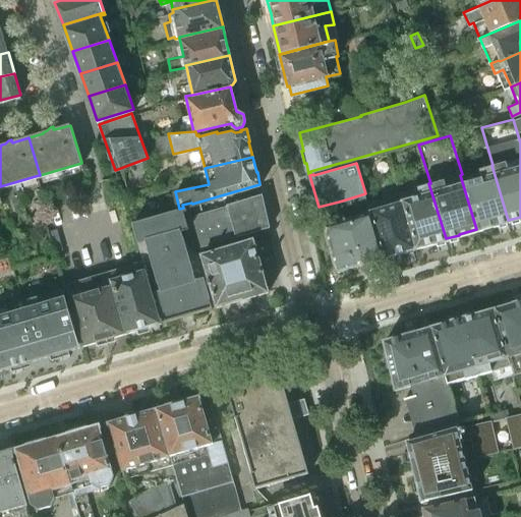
[(498,223),(508,220),(491,165),(479,169),(480,169),(462,174),(460,175),(476,229),(498,223)]
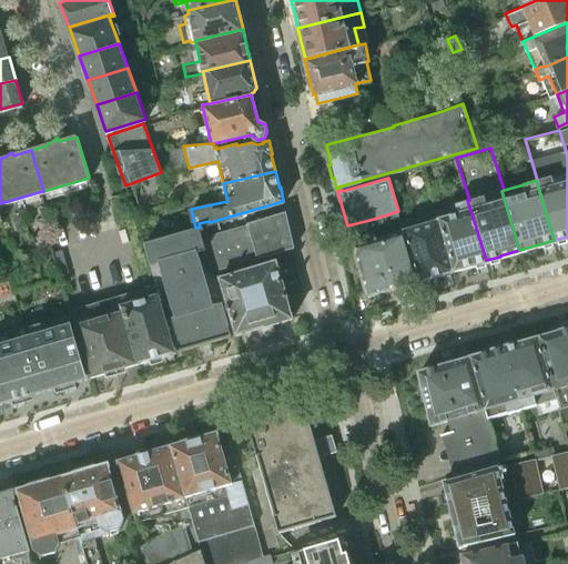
[(453,269),(486,260),(467,200),(434,210),(453,271),(453,270),(453,269)]
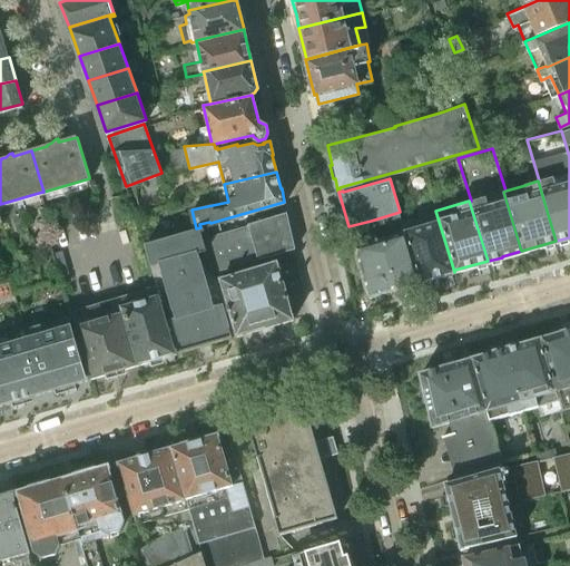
[(420,281),(454,272),(435,211),(402,220),(420,281)]
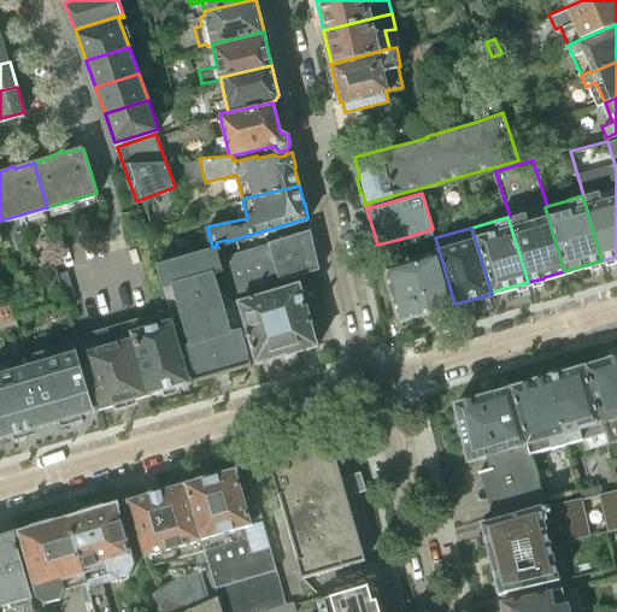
[(399,319),(454,304),(435,237),(433,229),(401,239),(405,252),(383,258),(386,264),(383,265),(399,319)]
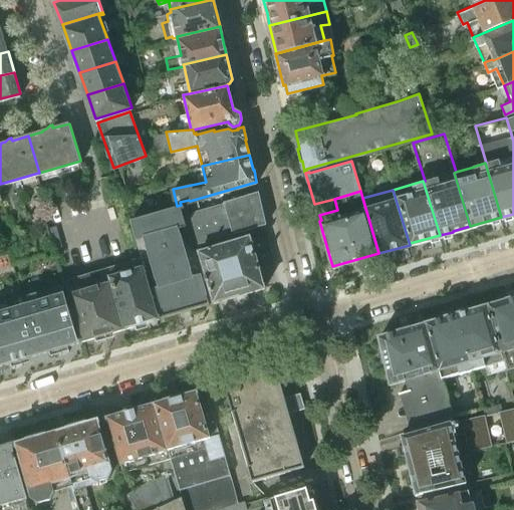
[(160,316),(209,302),(192,244),(233,232),(265,222),(258,192),(224,202),(223,202),(183,214),(181,205),(177,206),(131,219),(142,256),(144,264),(145,265),(160,316)]
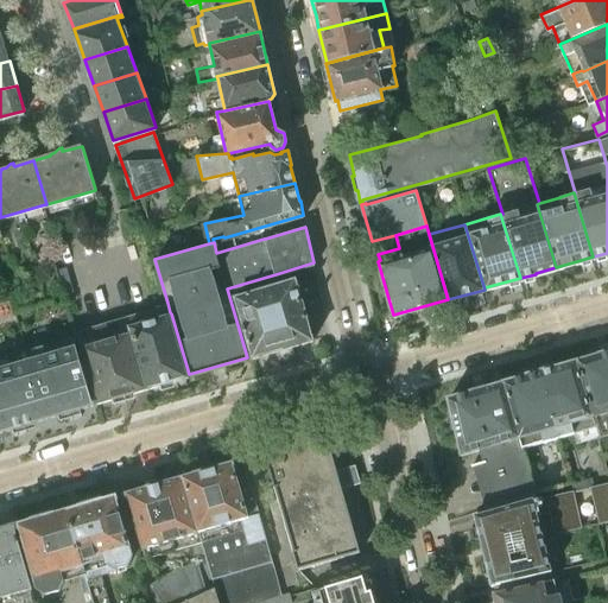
[(311,338),(311,337),(305,315),(324,310),(316,275),(296,281),(295,279),(236,297),(253,355),(311,338)]
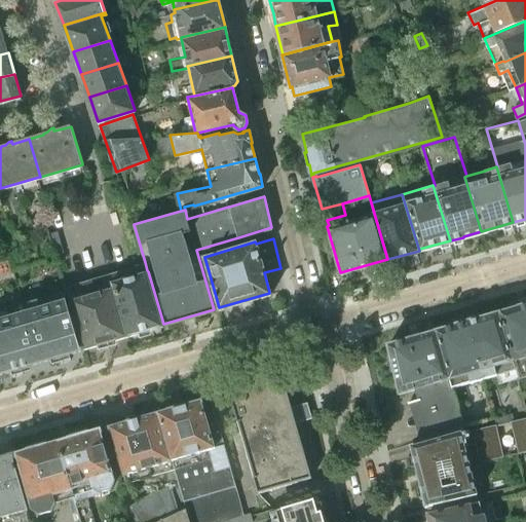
[(112,281),(127,334),(163,324),(148,271),(147,270),(145,262),(109,272),(112,281)]
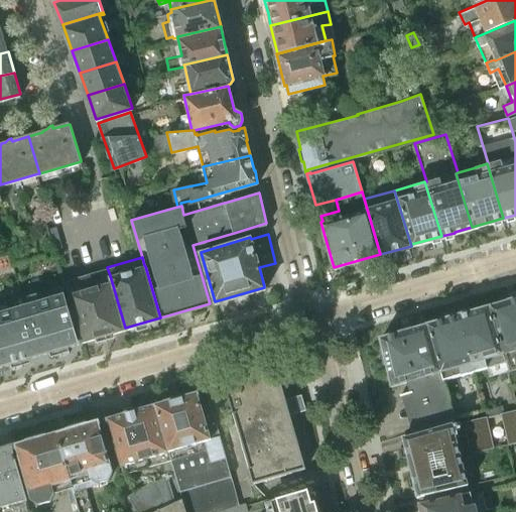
[(83,340),(125,328),(110,275),(107,267),(65,279),(69,294),(70,293),(83,340)]
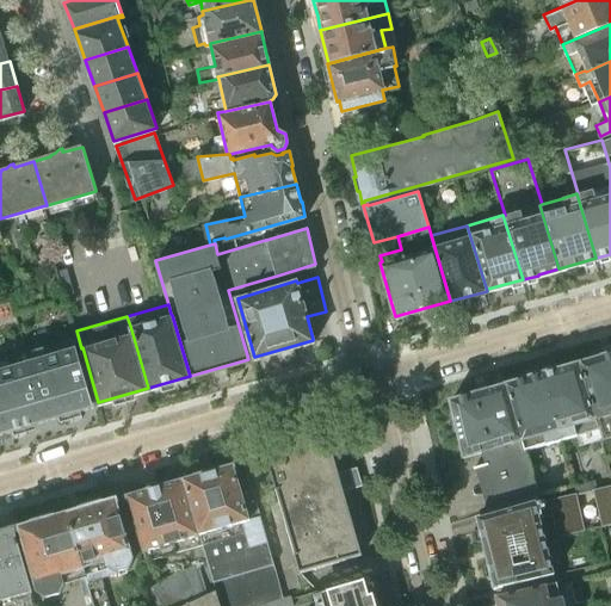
[(29,360),(45,419),(59,415),(81,409),(93,406),(76,346),(29,360)]
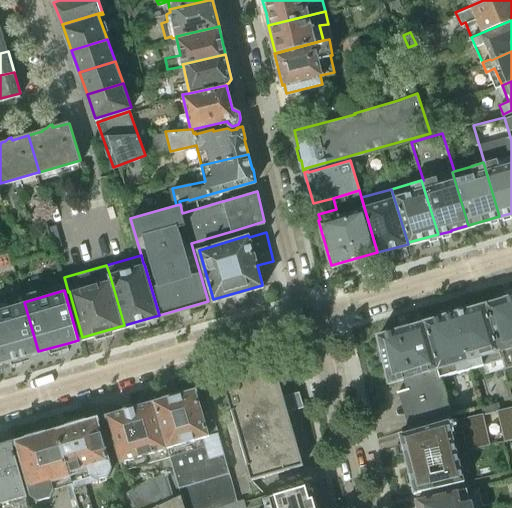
[(511,364),(511,295),(484,304),(500,358),(501,358),(504,366),(511,364)]
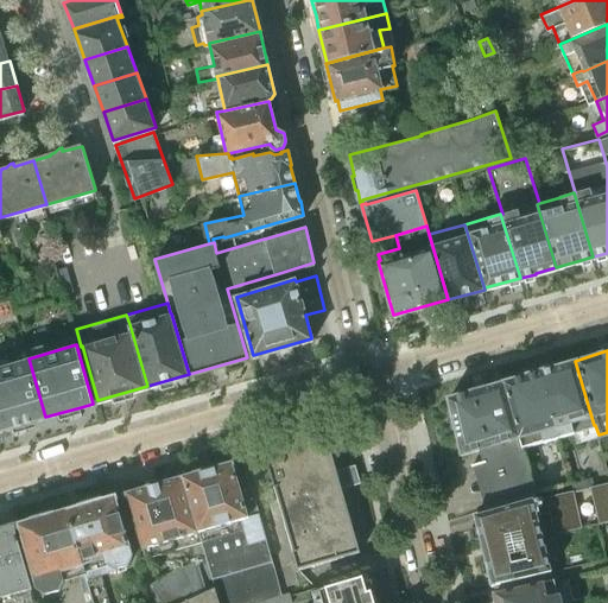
[(35,420),(45,417),(29,359),(0,366),(0,430),(35,420)]
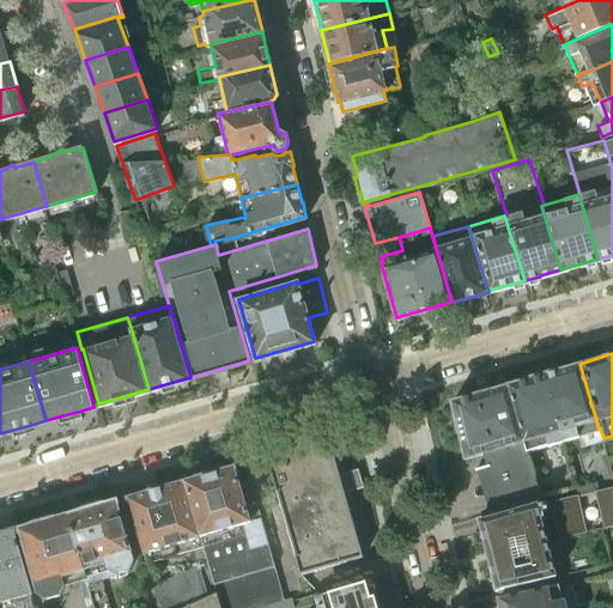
[(578,433),(599,429),(580,364),(558,370),(542,374),(562,439),(578,435),(578,433)]
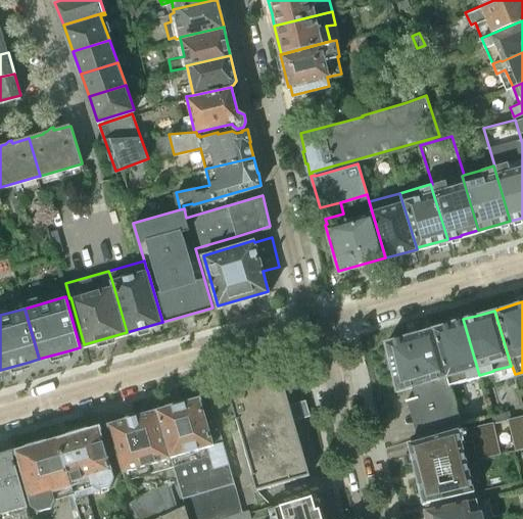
[(467,379),(479,375),(463,319),(453,322),(433,328),(449,384),(467,378),(467,379)]
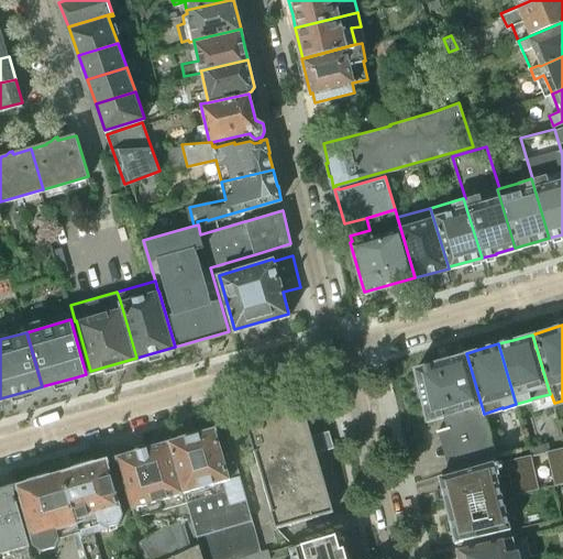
[(496,456),(484,414),(466,353),(466,352),(415,368),(421,396),(427,420),(446,414),(450,426),(437,429),(437,431),(438,430),(450,470),(485,459),(492,458),(496,456)]
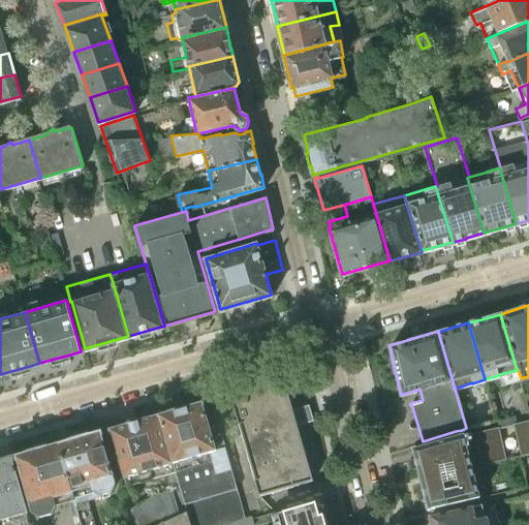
[(259,494),(313,479),(284,377),(230,393),(259,494)]
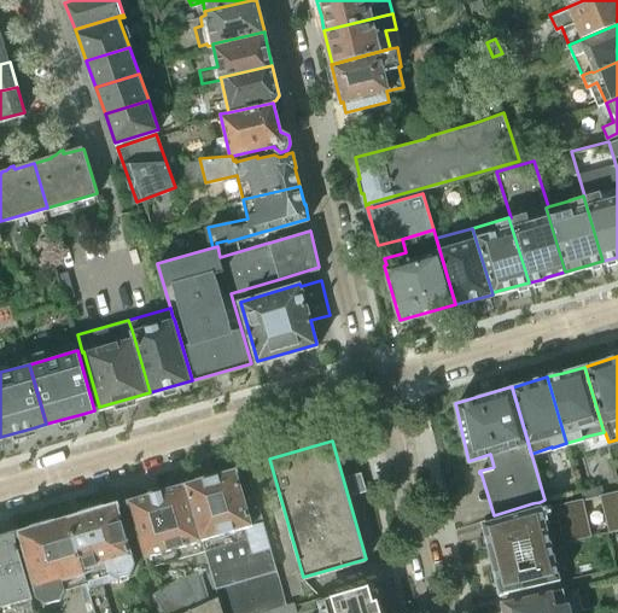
[(186,483),(186,484),(202,539),(203,539),(216,585),(217,595),(222,612),(250,612),(286,602),(266,530),(248,467),(237,471),(237,468),(197,479),(197,480),(186,483)]
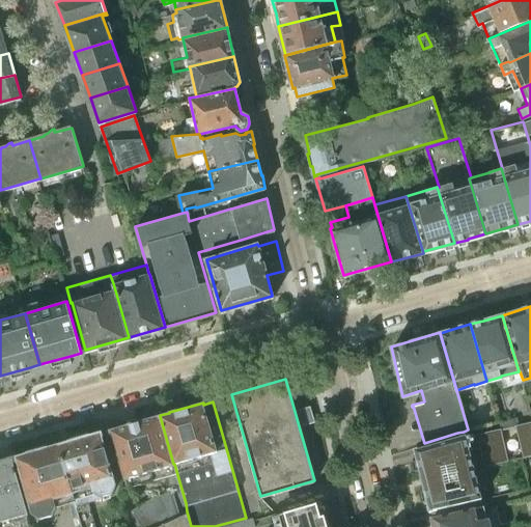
[(516,425),(520,424),(516,415),(498,420),(501,428),(503,428),(516,425)]
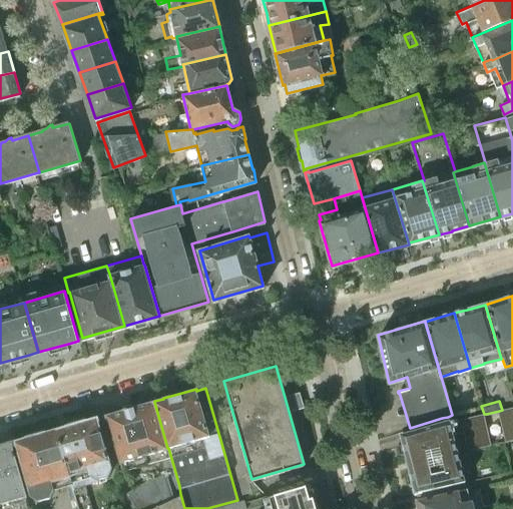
[(184,508),(180,494),(179,486),(168,448),(167,448),(154,402),(133,408),(125,410),(125,411),(106,416),(120,462),(159,450),(165,472),(158,475),(150,478),(141,482),(133,486),(125,492),(137,508),(184,508)]
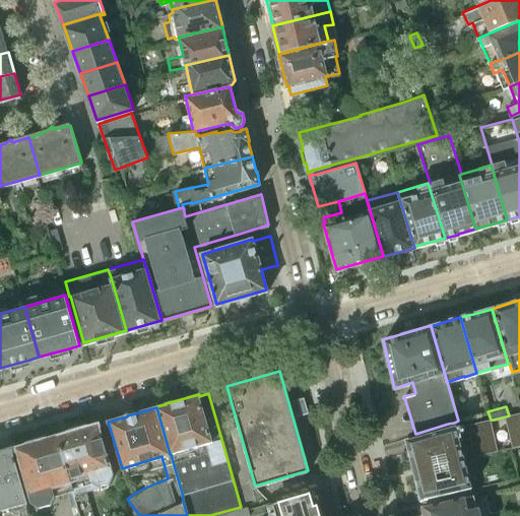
[(513,447),(519,445),(519,412),(509,415),(506,416),(513,447)]
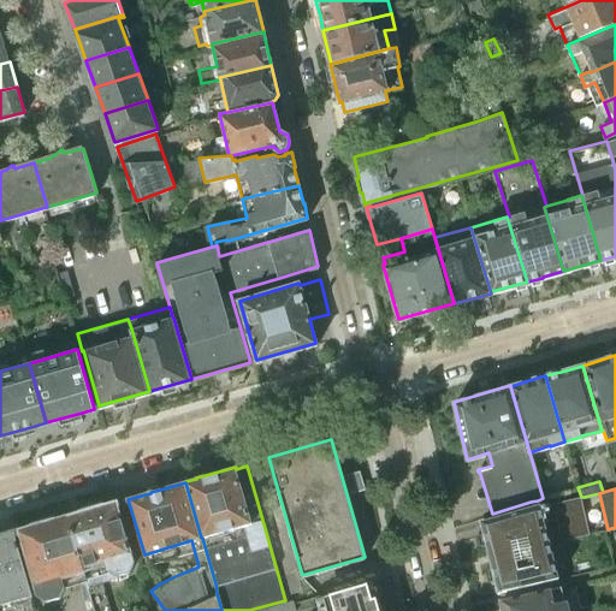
[(550,543),(592,533),(584,497),(581,497),(542,506),(540,505),(539,505),(533,506),(481,521),(490,557),(550,543)]
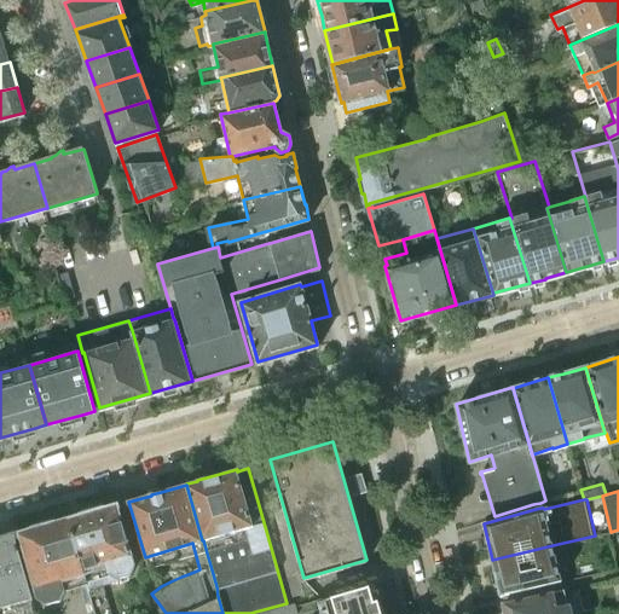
[(94,510),(69,517),(84,574),(87,588),(104,583),(117,579),(117,577),(131,573),(134,565),(117,504),(94,510)]
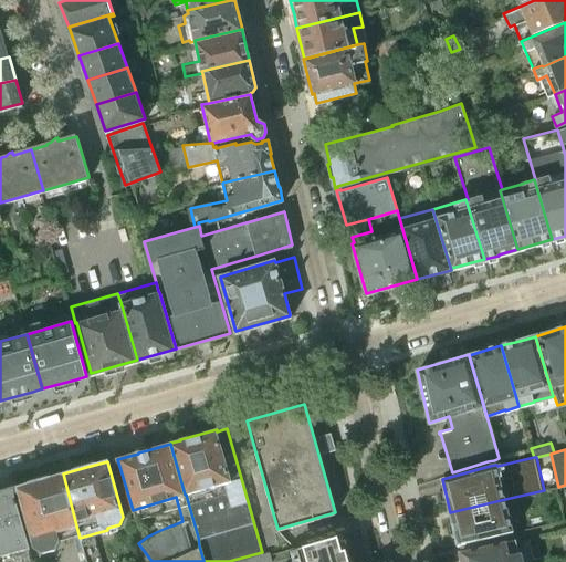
[(56,532),(76,526),(63,474),(50,478),(50,477),(30,484),(18,487),(35,547),(43,551),(55,548),(59,540),(56,532)]
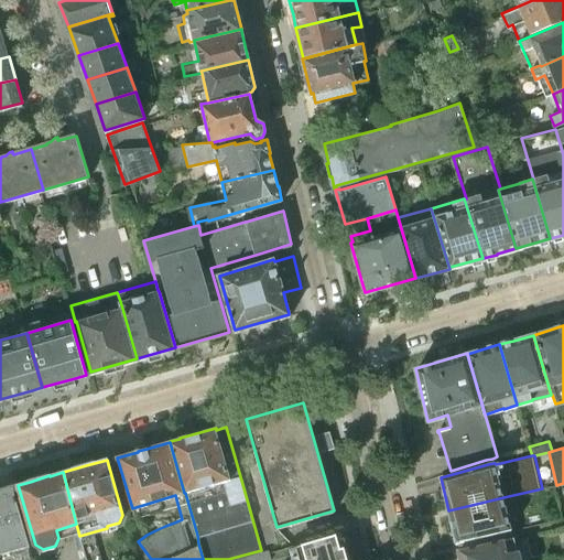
[(0,555),(1,559),(32,559),(29,546),(30,546),(13,486),(0,490),(0,555)]
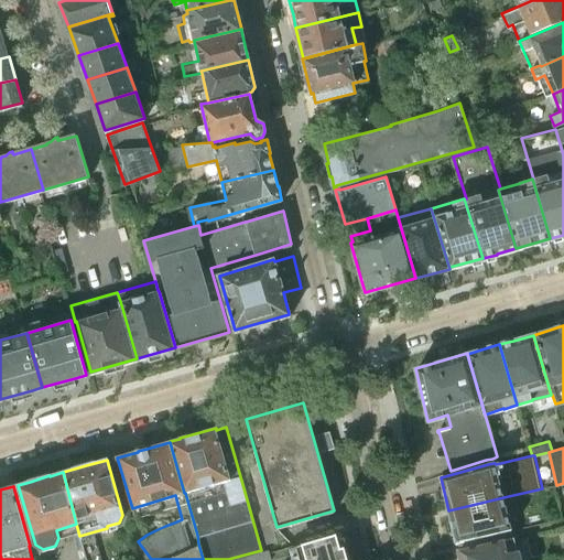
[(512,529),(503,497),(448,510),(456,541),(512,529)]
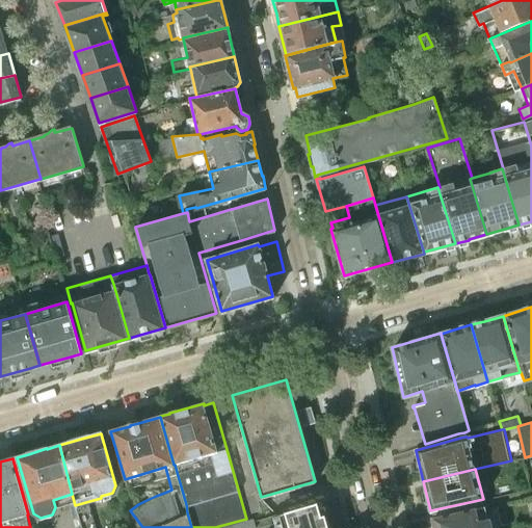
[(97,527),(89,501),(75,505),(81,527),(97,527)]
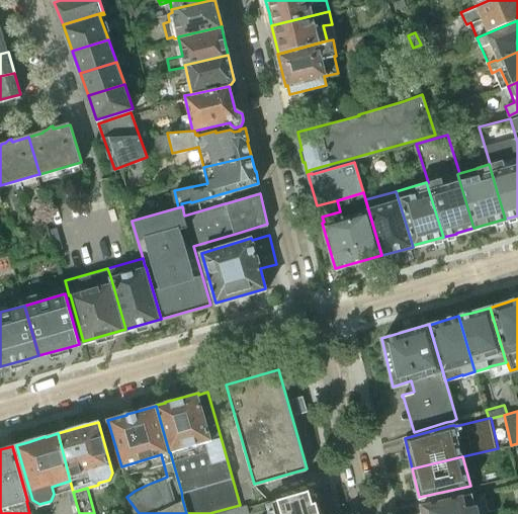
[(319,513),(313,490),(271,502),(266,503),(268,513),(319,513)]
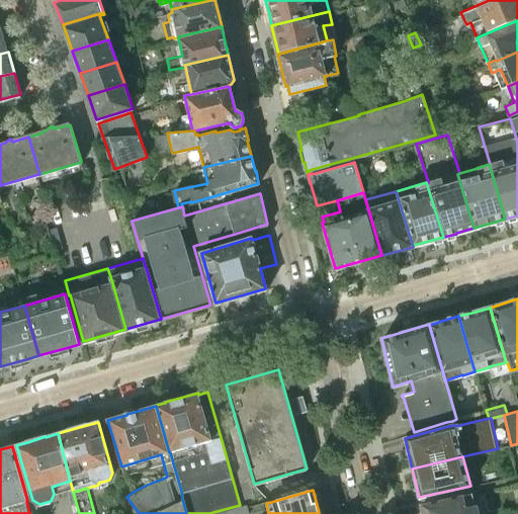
[(423,513),(479,513),(477,505),(475,505),(471,492),(421,504),(423,513)]
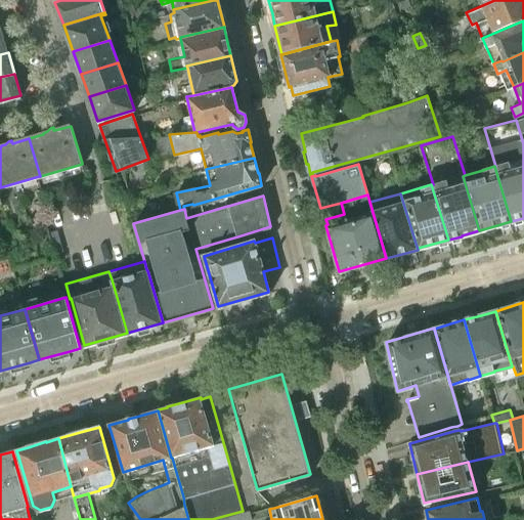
[(250,509),(243,511),(212,519),(243,519),(252,517),(250,509)]
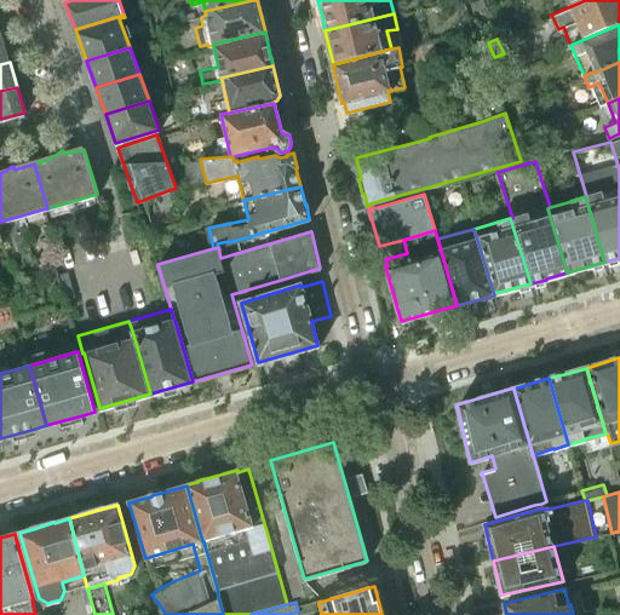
All buildings are outlined.
